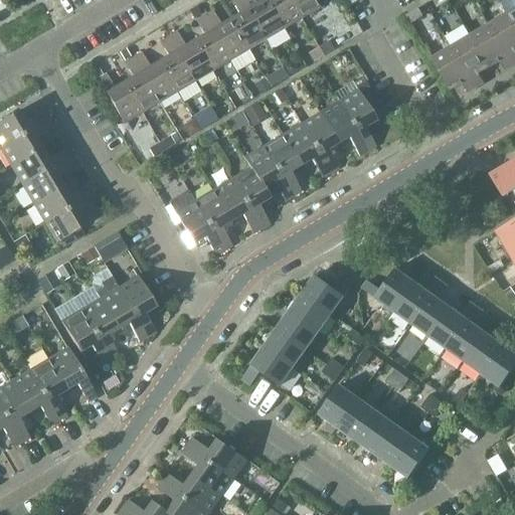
[(230,20),(248,50),(266,40),(241,0),(231,0),(230,1),(239,14),(230,20)]
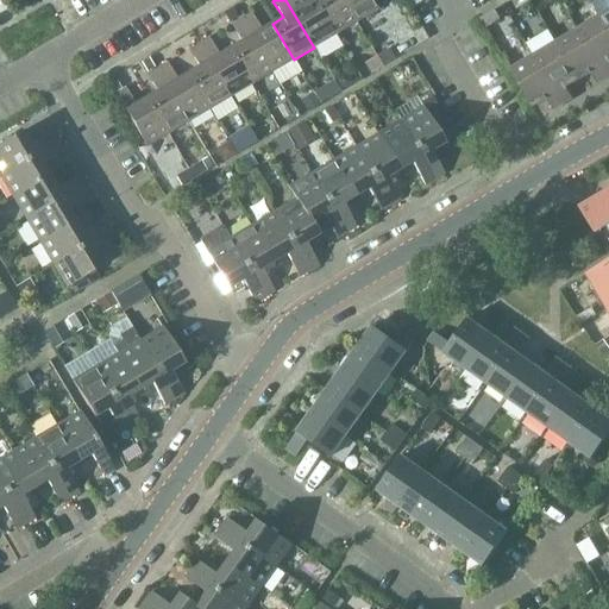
[(286,0),(314,48),(336,35),(314,0),(311,0),(303,5),(299,0),(286,0)]
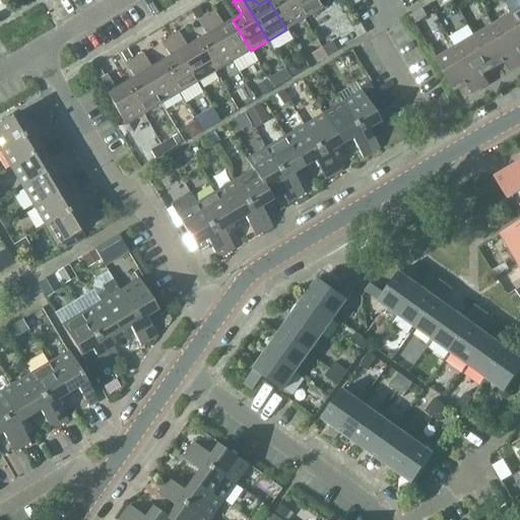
[(304,19),(293,0),(268,0),(286,29),(304,19)]
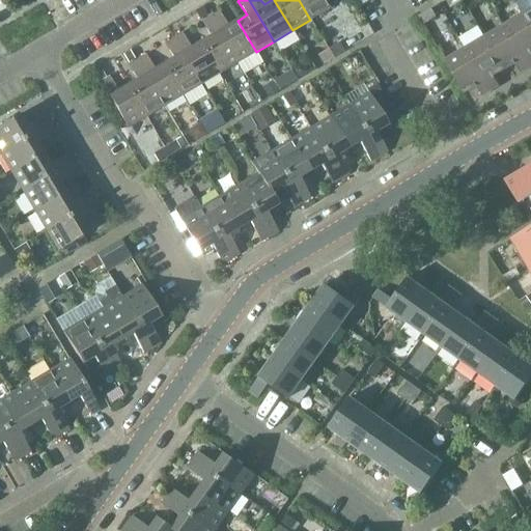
[(299,0),(310,20),(330,8),(325,0),(299,0)]
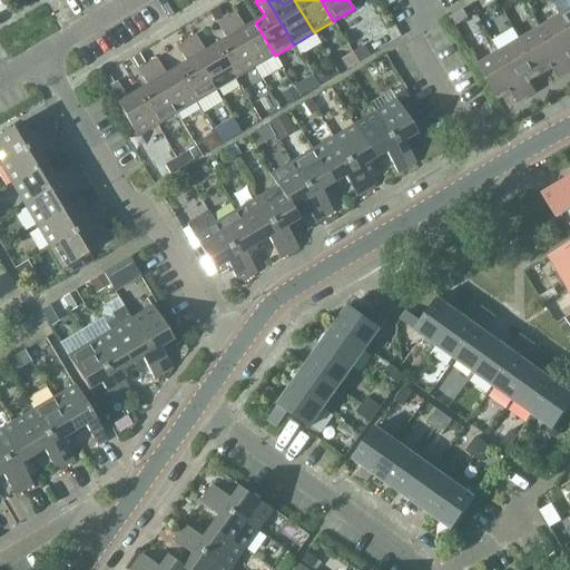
[(498,2),(495,0),(480,0),(479,1),(484,10),(498,2)]
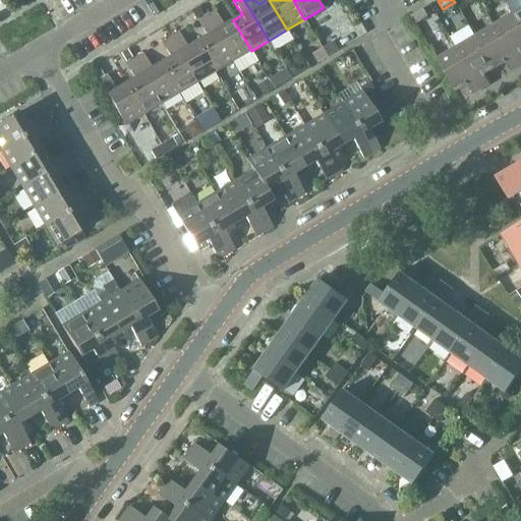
[(199,8),(192,12),(196,19),(204,15),(199,8)]
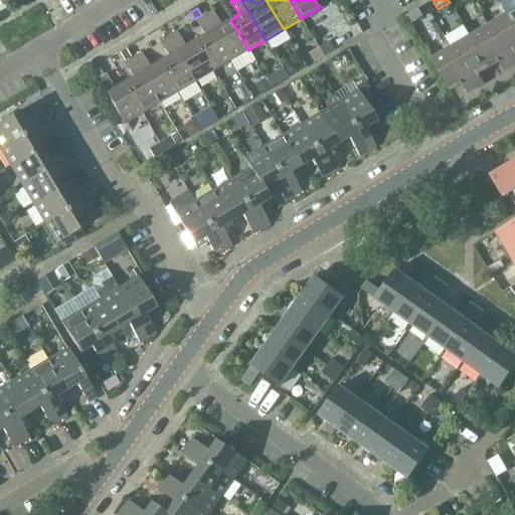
[(418,9),(406,16),(411,24),(423,17),(418,9)]
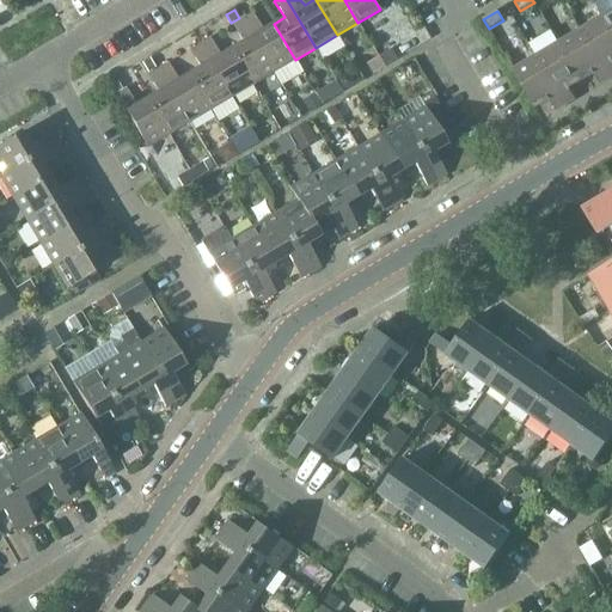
[(295,60),(274,24),(262,30),(252,13),(243,19),(274,73),(295,60)]
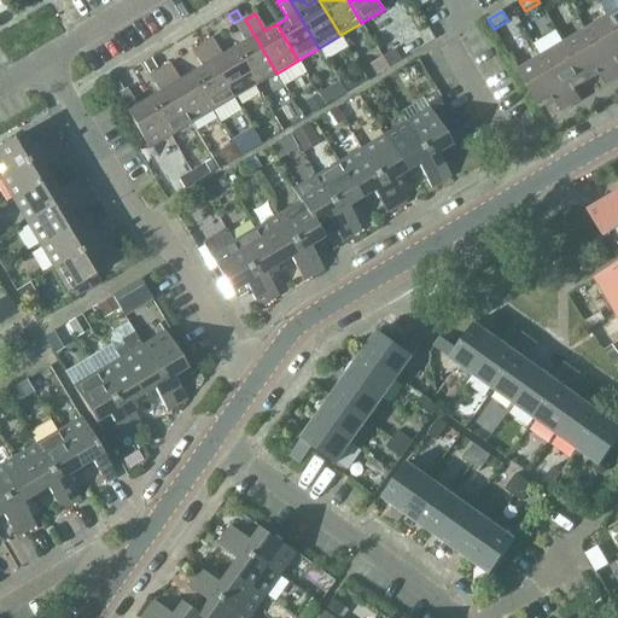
[(587,31),(616,80),(617,79),(617,33),(608,18),(587,31)]
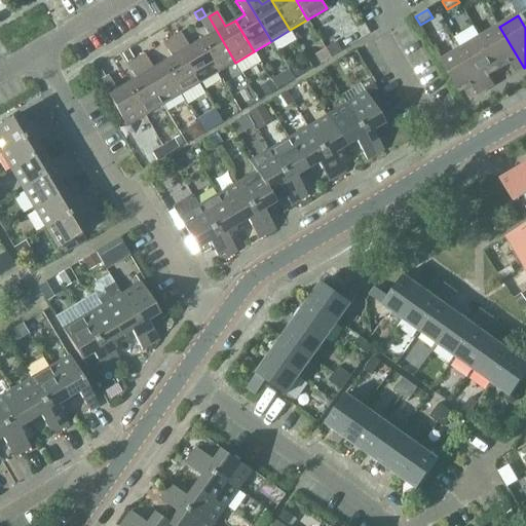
[(198,42),(217,73),(235,63),(209,16),(199,23),(208,36),(198,42)]
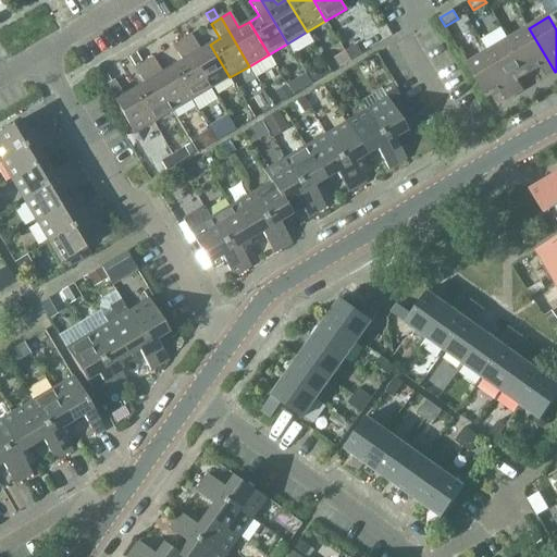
[(489,52),(515,96),(523,90),(518,82),(530,75),(508,40),(502,28),(482,40),(489,52)]
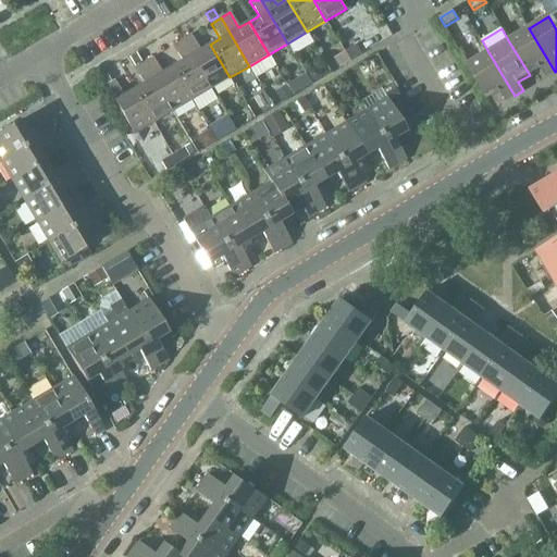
[(508,40),(530,75),(541,69),(546,77),(555,72),(529,28),(508,40)]
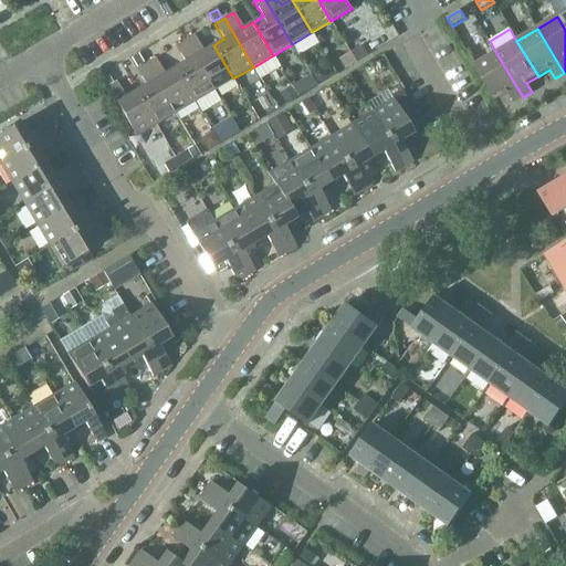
[(185,41),(213,91),(233,79),(213,45),(203,51),(195,35),(185,41)]
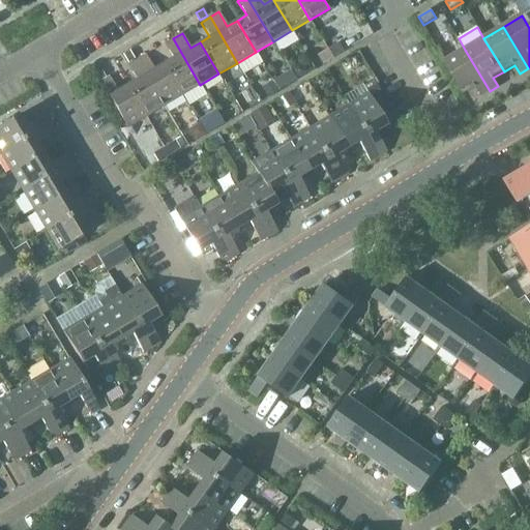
[(164,64),(182,95),(200,85),(173,38),(165,43),(173,58),(164,64)]
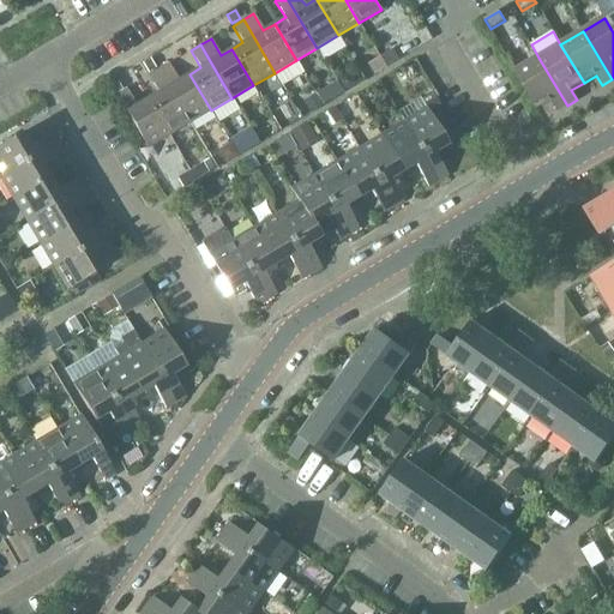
[(379,56),(386,68),(398,61),(391,50),(379,56)]
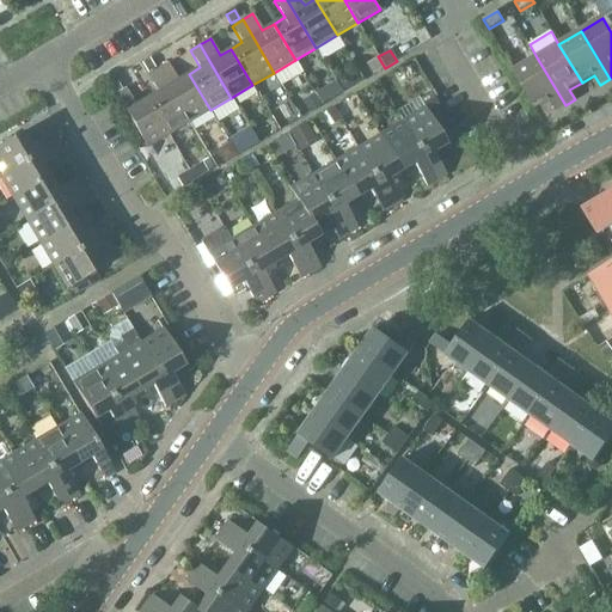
[(373,75),(385,68),(378,56),(367,63),(373,75)]
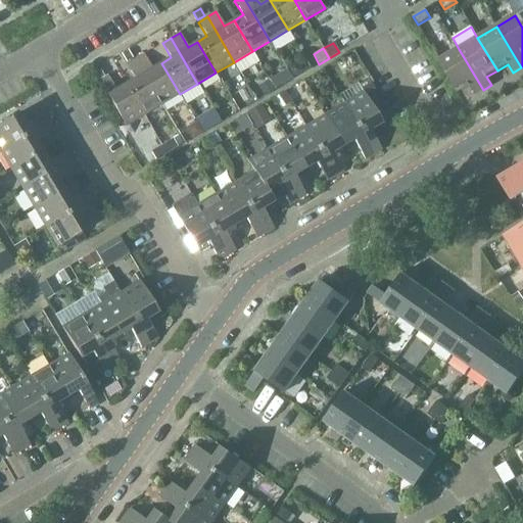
[(459,49),(438,60),(459,94),(470,87),(475,95),(483,90),(459,49)]
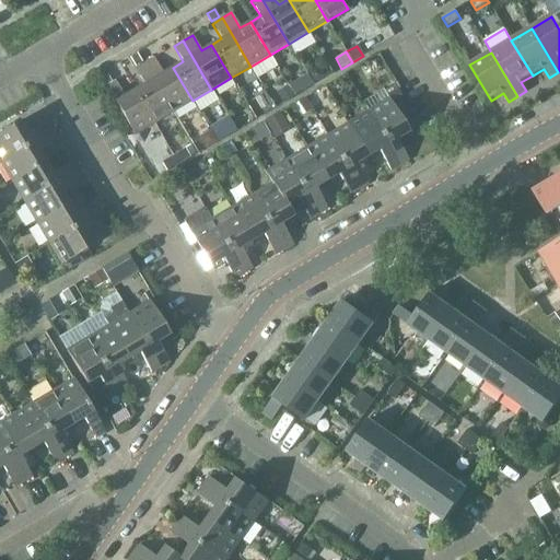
[(137,54),(129,58),(136,67),(142,62),(137,54)]
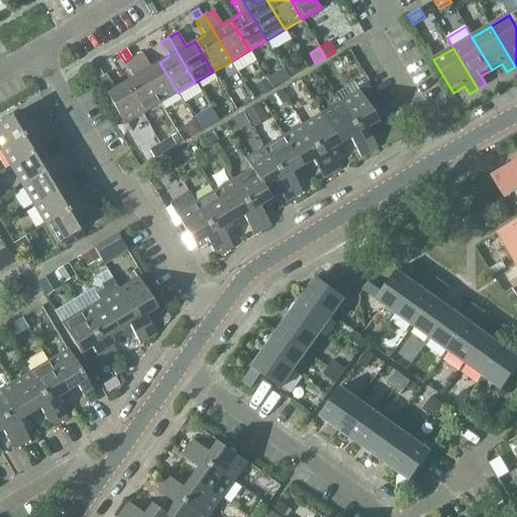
[(133,59),(160,104),(178,93),(160,63),(150,68),(142,54),(133,59)]
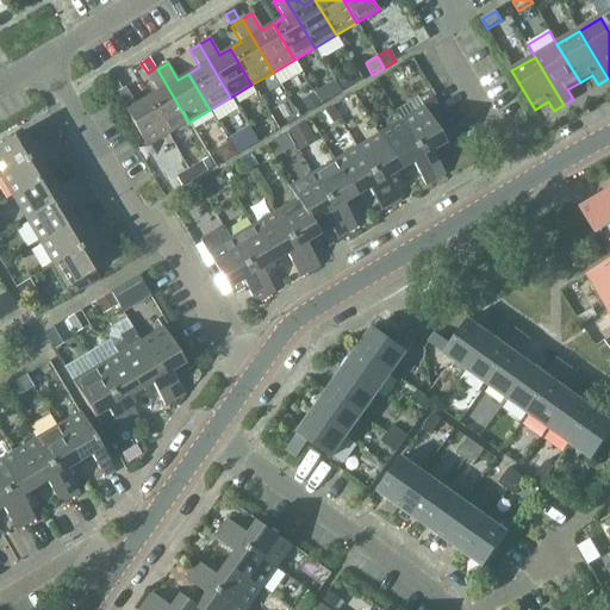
[(188,123),(157,69),(148,75),(157,92),(147,99),(168,135),(188,123)]
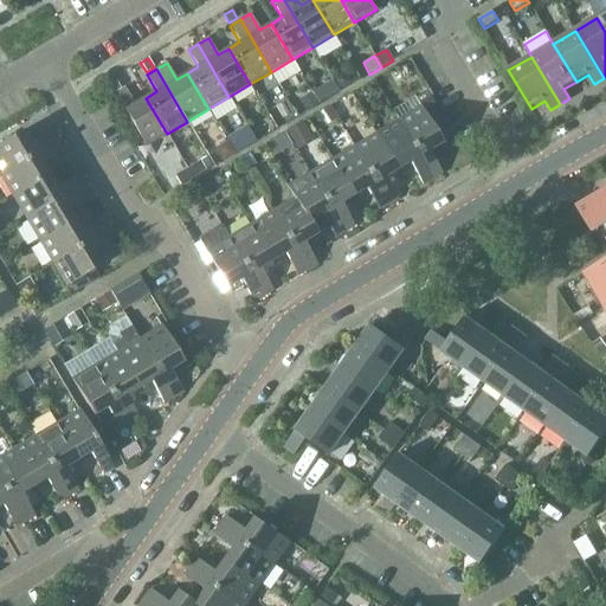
[(340,76),(334,79),(340,91),(350,84),(347,78),(340,76)]
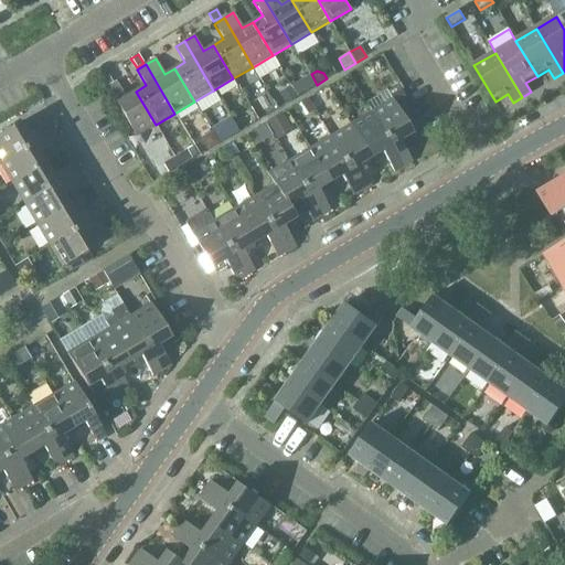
[(112,82),(107,76),(103,80),(107,85),(112,82)]
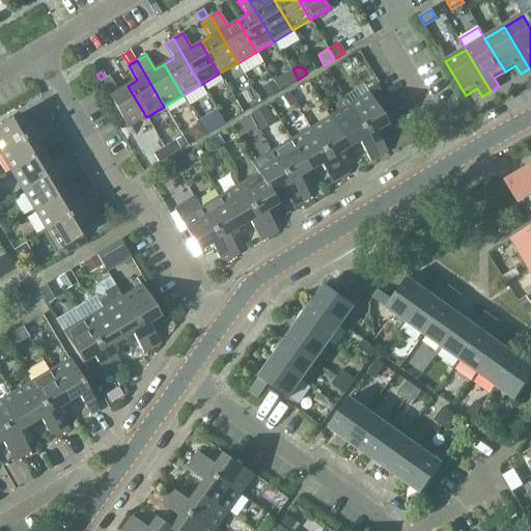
[(290,72),(274,81),(279,90),(296,81),(290,72)]
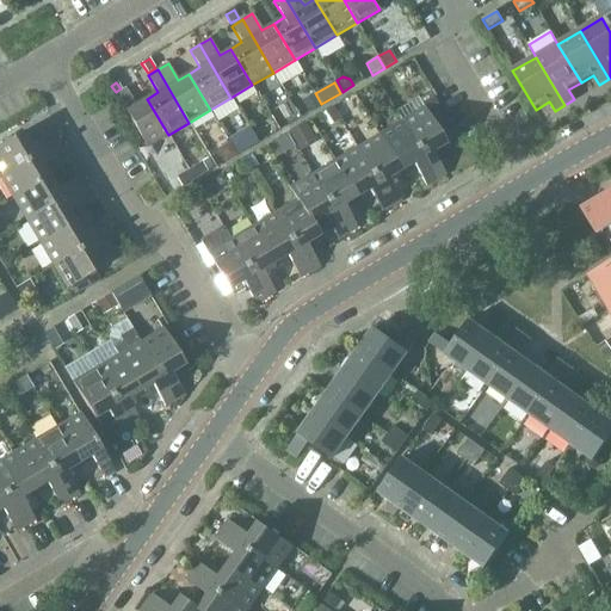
[(147,99),(136,105),(127,88),(115,96),(147,148),(168,135),(147,99)]
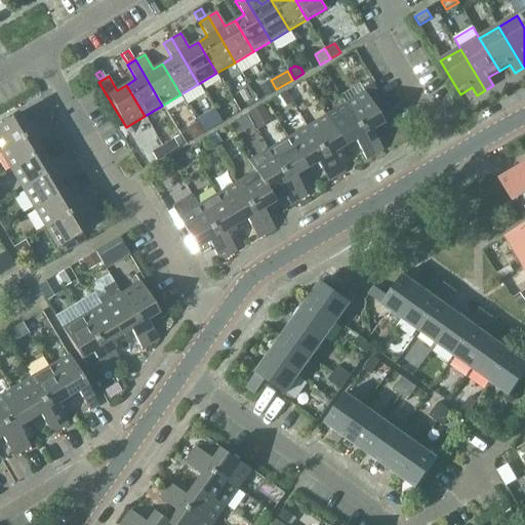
[(270,81),(259,87),(265,96),(275,90),(270,81)]
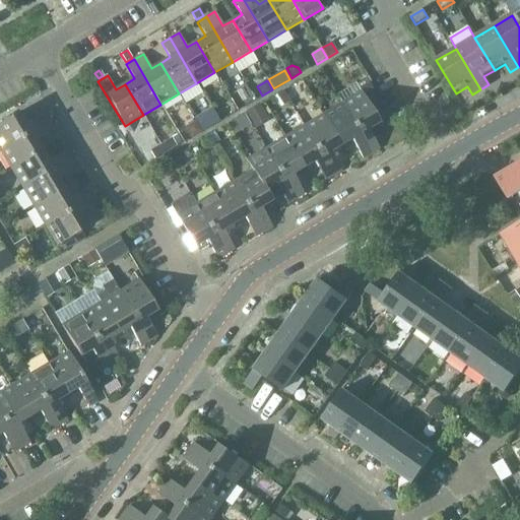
[(369,82),(360,88),(362,92),(371,108),(381,103),(369,82)]
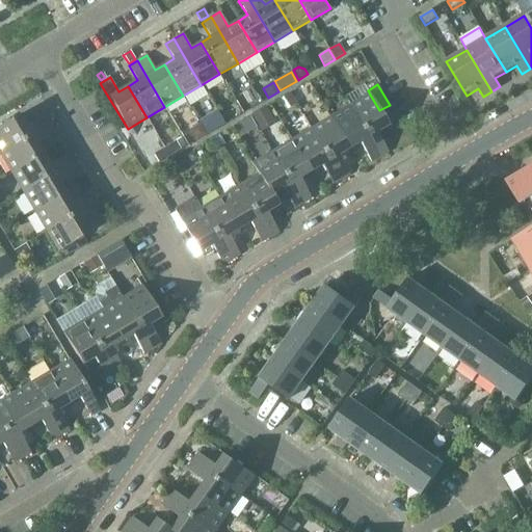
[(27,106),(35,115),(49,104),(42,94),(27,106)]
